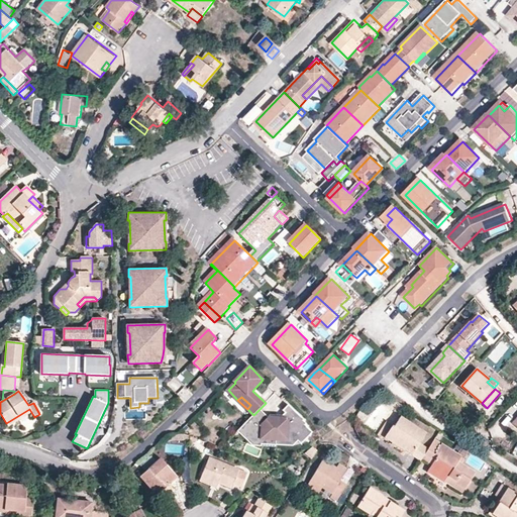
[(266,415),(260,409),(253,415),(237,432),(252,446),(261,446),(262,444),(262,438),(276,439),(276,440),(287,440),(287,436),(294,437),(301,444),(313,432),(305,425),(307,423),(304,420),(289,405),(283,411),(286,413),(289,416),(286,419),(283,416),(271,415),(269,417),(265,421),(262,419),(266,415)]
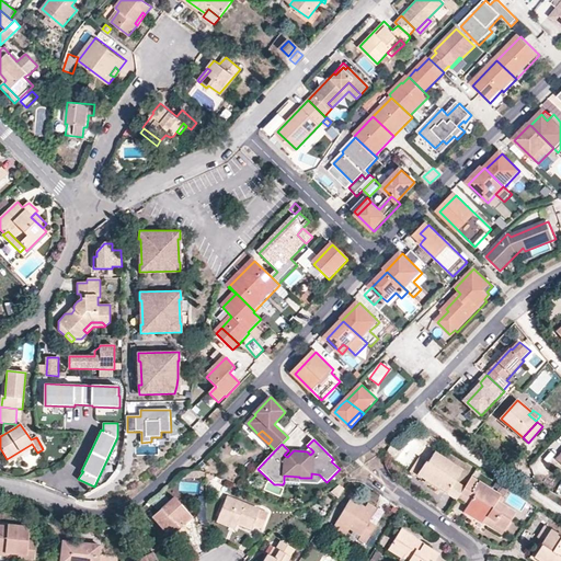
[(32,444),(7,459),(9,464),(30,450),(33,455),(37,453),(32,444)]
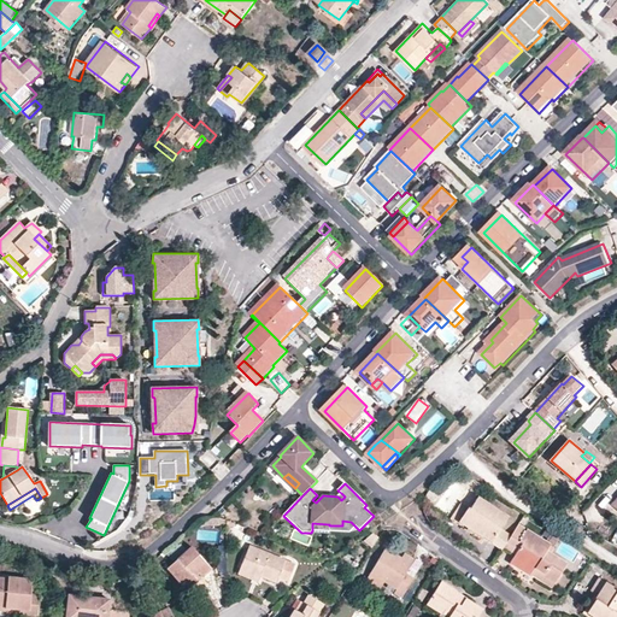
[(492,542),(501,528),(507,518),(479,498),(471,510),(469,507),(460,522),(492,542)]
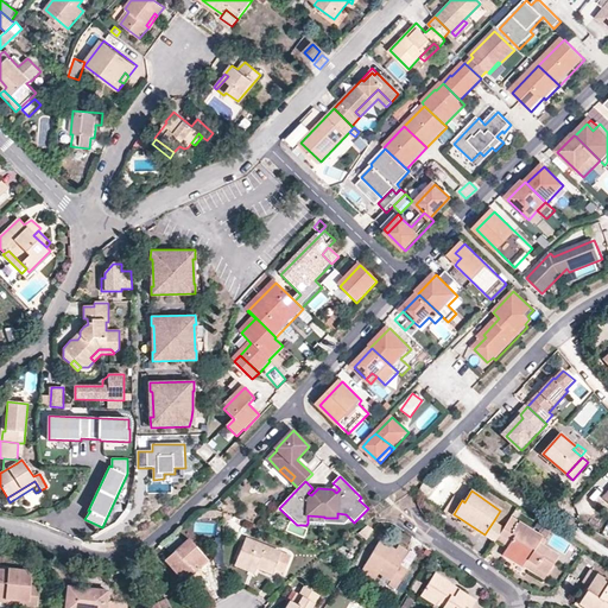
[(337,518),(324,518),(323,524),(343,525),(354,523),(346,514),(337,513),(337,518)]
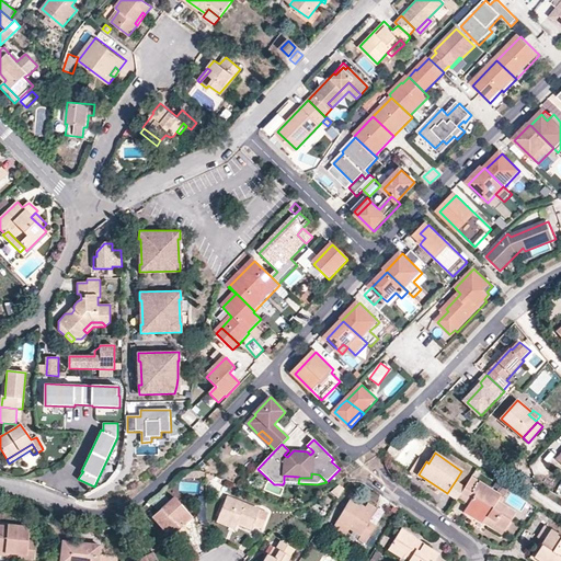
[(500,495),(471,477),(465,487),(460,494),(471,502),(469,505),(465,511),(483,524),(484,523),(487,519),(504,531),(516,513),(501,503),(496,501),(500,495)]
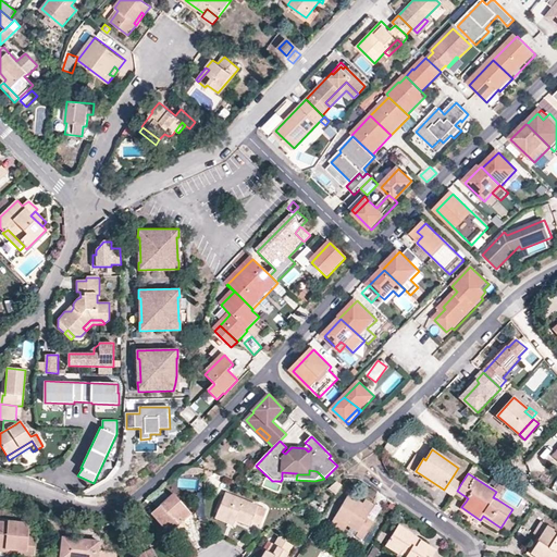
[(457,491),(461,483),(453,477),(444,490),(454,496),(455,494),(457,491)]
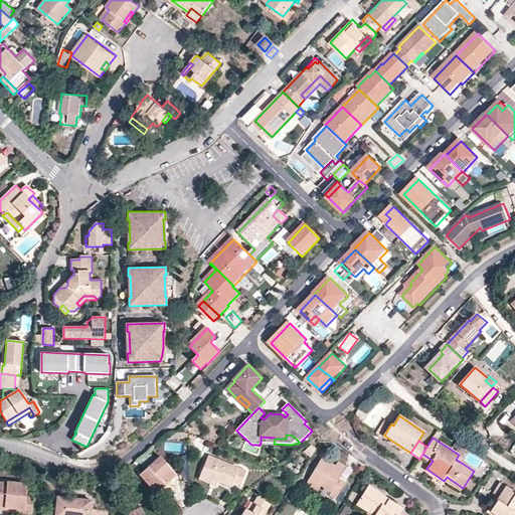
[(305,452),(313,456),(317,449),(312,446),(305,452)]
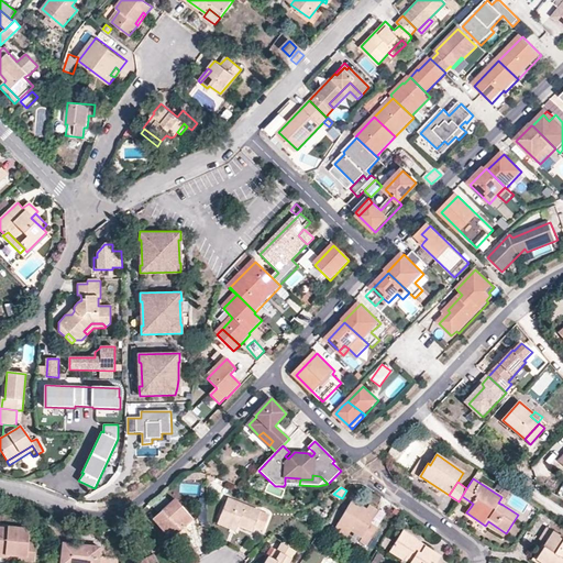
[(512,490),(507,487),(501,495),(507,498),(512,490)]
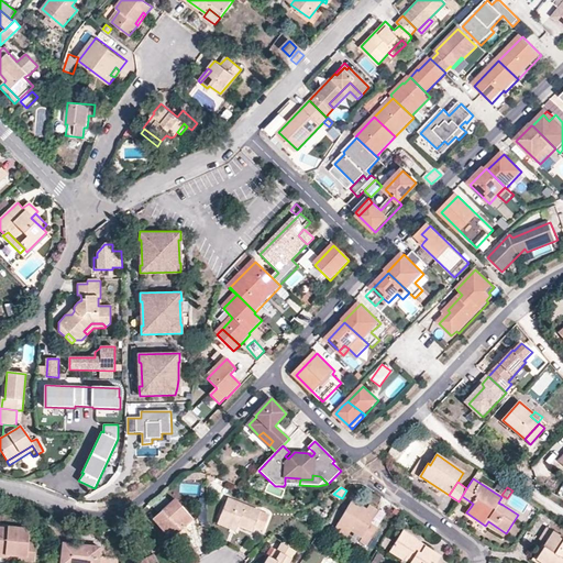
[(473,504),(462,496),(460,499),(471,507),(473,504)]
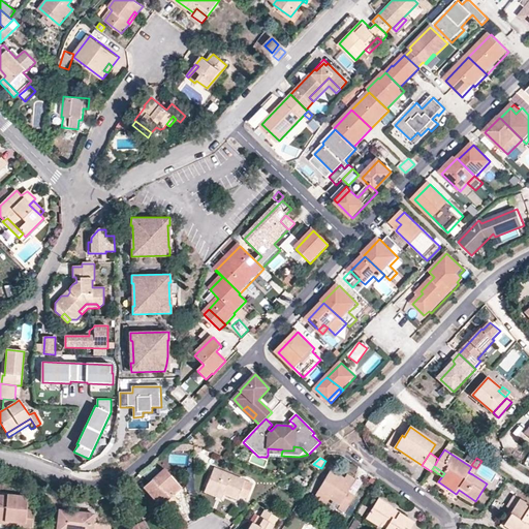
[(214,468),(207,487),(223,494),(237,500),(240,495),(247,499),(253,485),(214,468)]
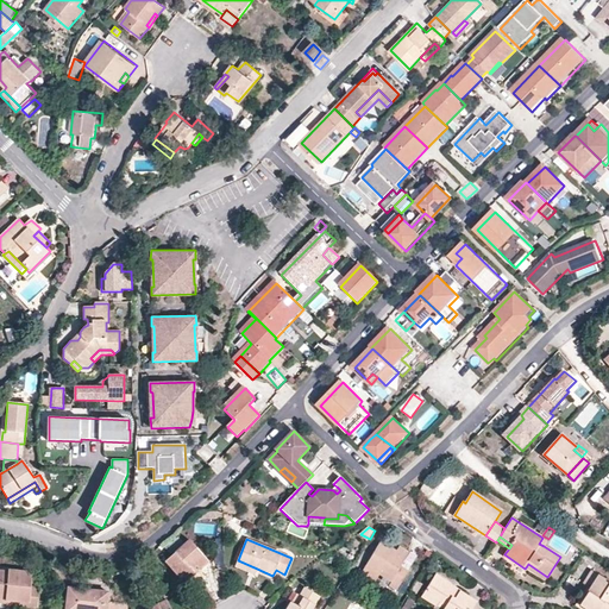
[(184,584),(195,575),(192,571),(196,566),(200,570),(208,562),(189,540),(164,562),(184,584)]
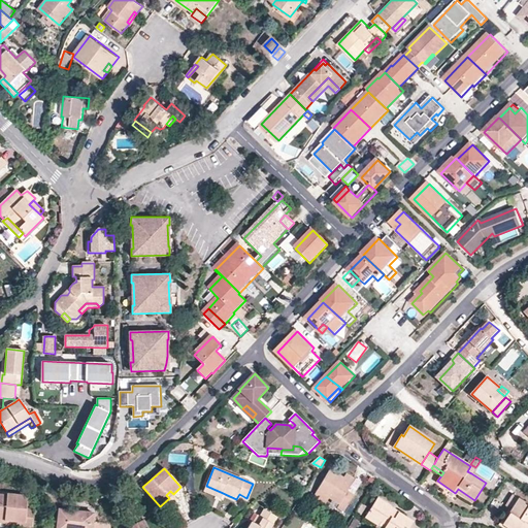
[(343,479),(330,470),(318,490),(329,497),(339,503),(337,507),(344,512),(353,499),(345,495),(348,491),(352,484),(343,479)]
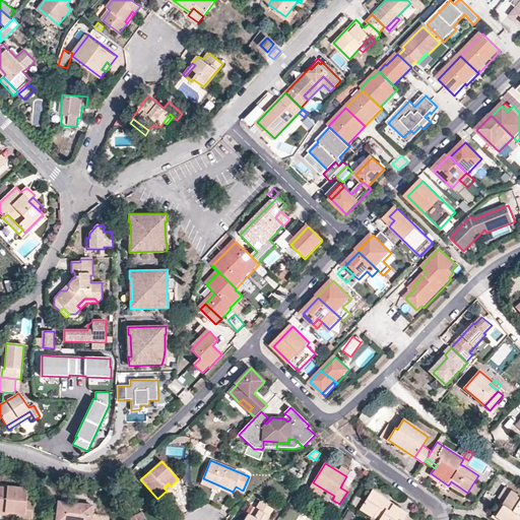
[(341,466),(338,471),(346,476),(349,471),(341,466)]
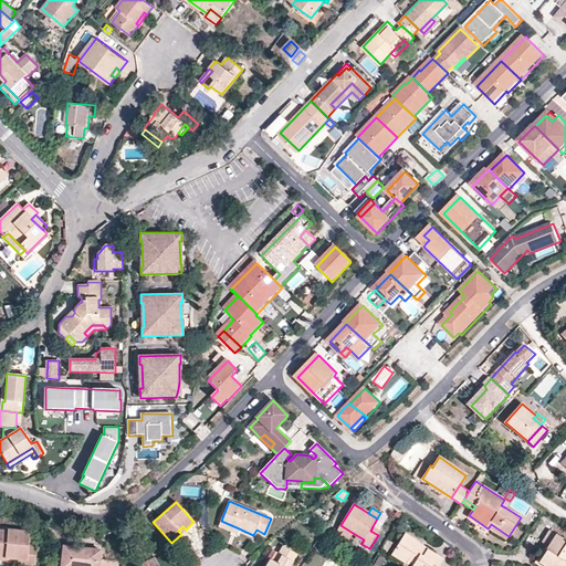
[(237,534),(239,528),(221,521),(218,526),(237,534)]
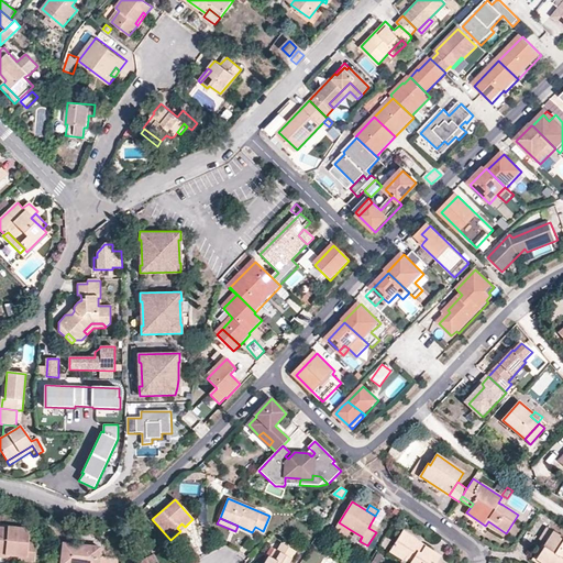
[(504,537),(506,533),(488,521),(486,525),(504,537)]
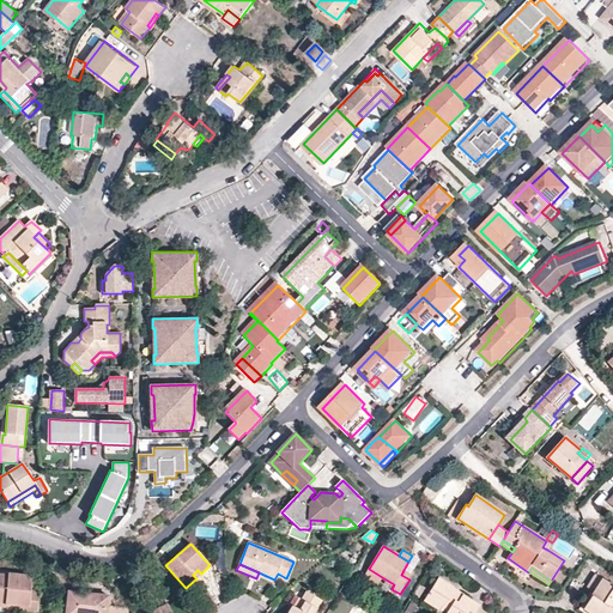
[(377,586),(382,577),(369,569),(364,577),(377,586)]
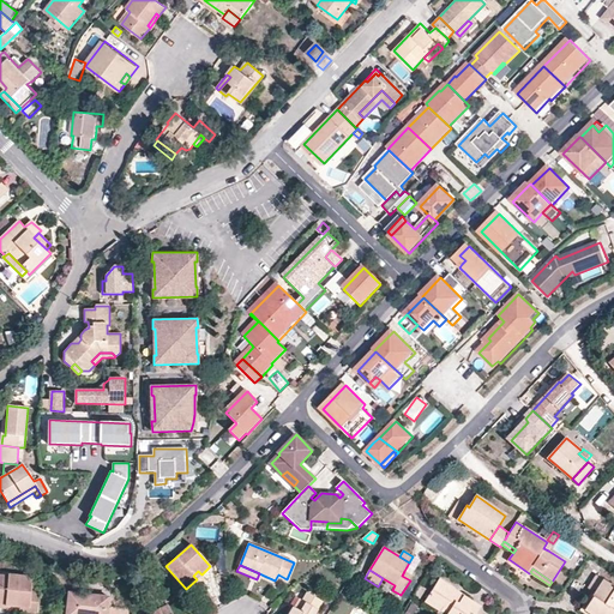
[(413,576),(404,571),(402,576),(410,581),(413,576)]
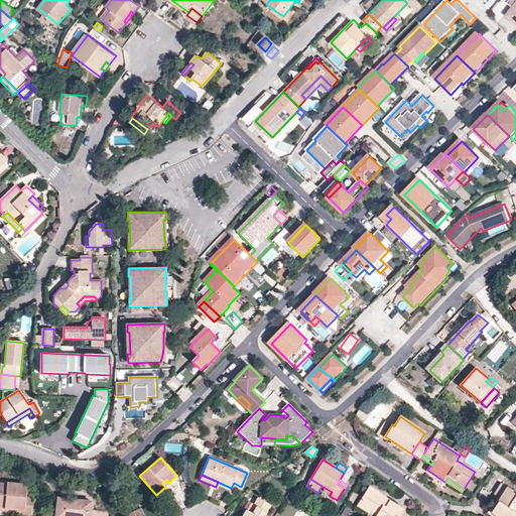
[(0,483),(0,502),(5,503),(5,509),(24,511),(25,497),(26,484),(7,483),(7,485),(0,483)]
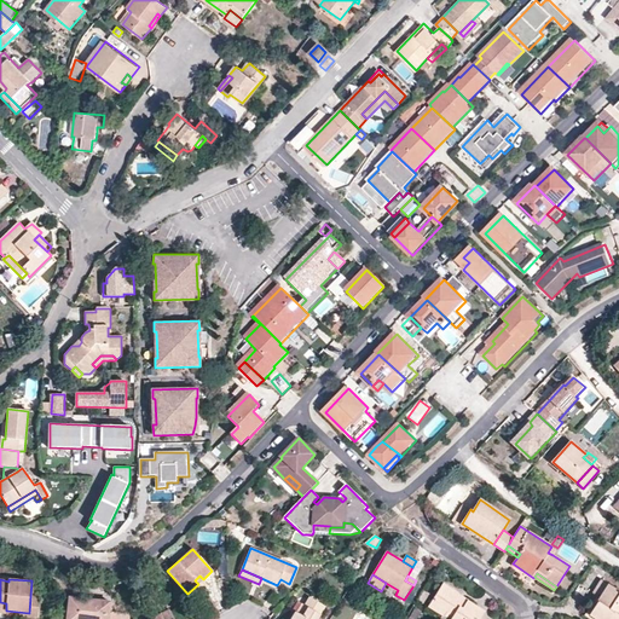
[(595,594),(599,596),(601,597),(593,614),(600,618),(618,618),(618,590),(603,580),(595,594)]
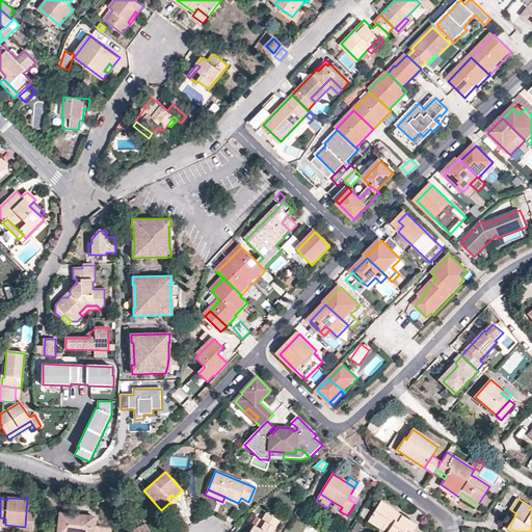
[(395,510),(381,502),(368,521),(380,529),(384,531),(413,531),(417,525),(402,515),(401,517),(400,516),(399,516),(397,515),(396,515),(395,516),(394,517),(391,516),(395,510)]
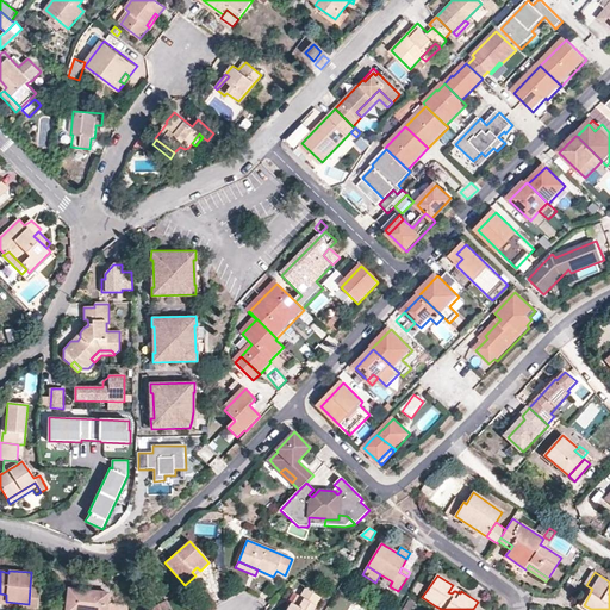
[(424,585),(418,582),(412,591),(418,595),(424,585)]
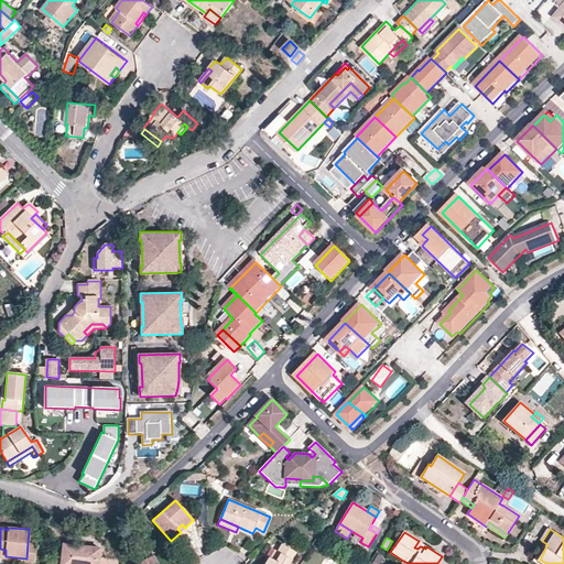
[(26,559),(6,556),(4,559),(4,562),(31,563),(33,563),(36,544),(28,543),(26,559)]
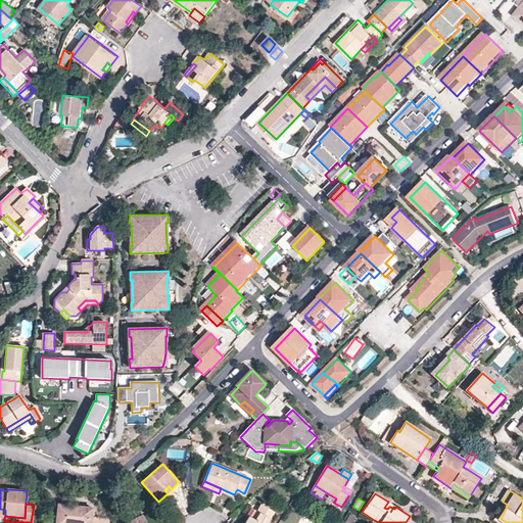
[(501,522),(507,522),(501,519),(508,505),(506,504),(495,519),(501,522)]
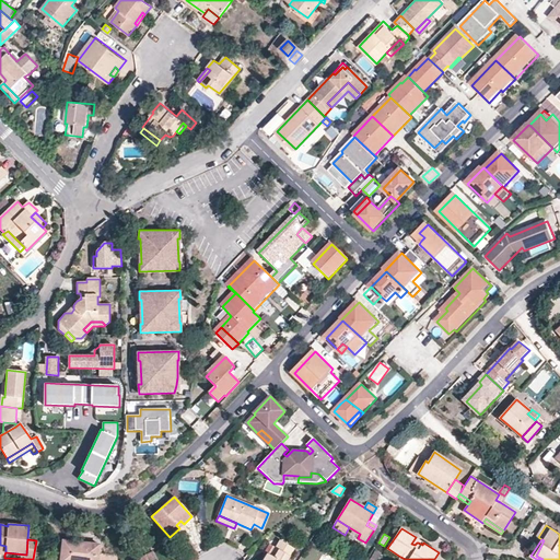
[(268,553),(263,559),(288,559),(295,549),(281,540),(276,548),(270,544),(265,552),(268,553)]
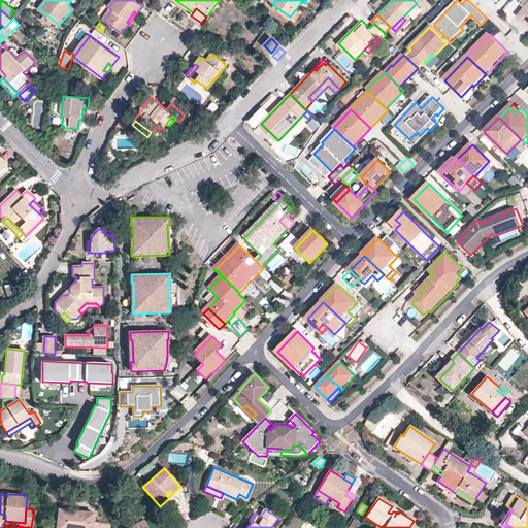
[(85,513),(59,510),(57,527),(91,527),(92,524),(83,523),(85,513)]
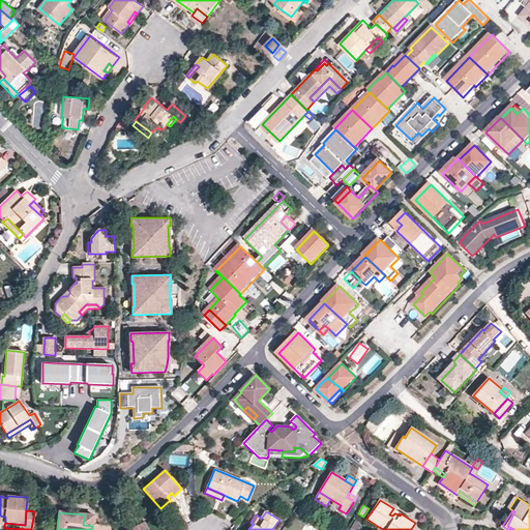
[(93,516),(85,514),(83,525),(92,526),(93,516)]
